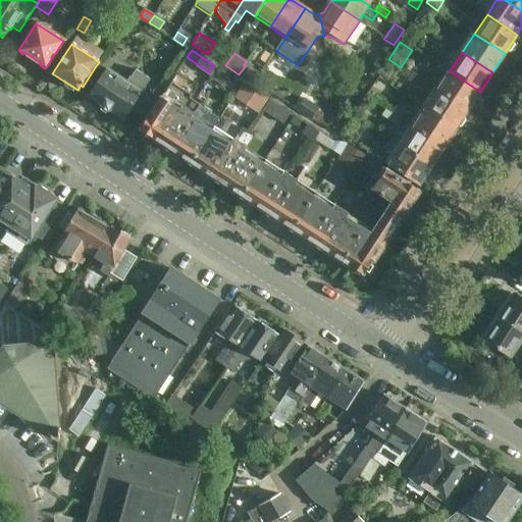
[(250,83),(256,73),(245,66),(239,74),(250,83)]
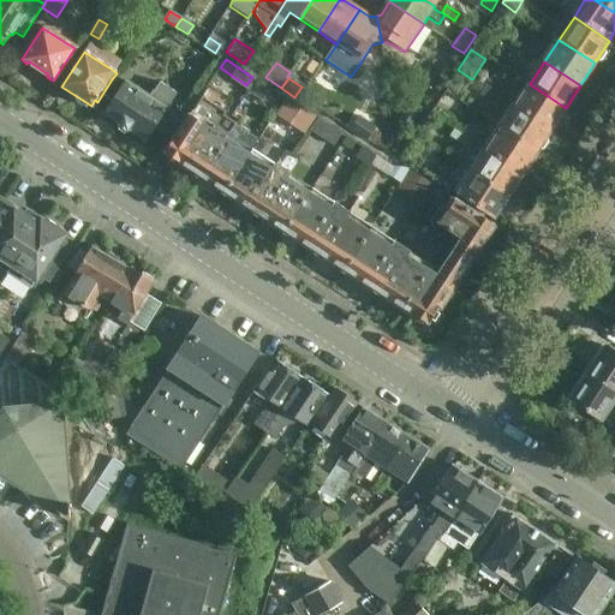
[(256,79),(248,93),(261,102),(270,89),(256,79)]
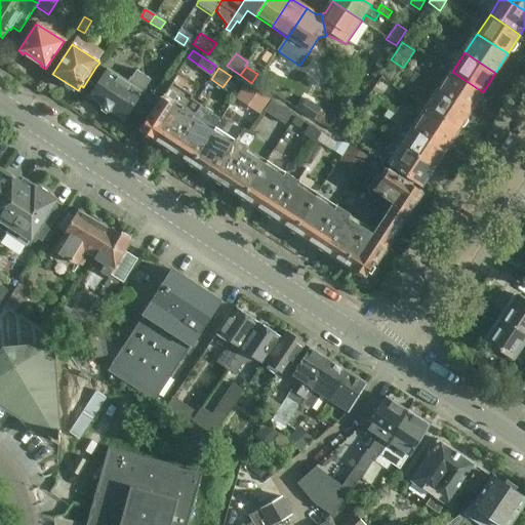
[(110,112),(124,121),(146,88),(145,87),(150,80),(135,71),(131,78),(130,78),(126,83),(107,71),(89,98),(102,107),(102,108),(109,113),(110,112)]
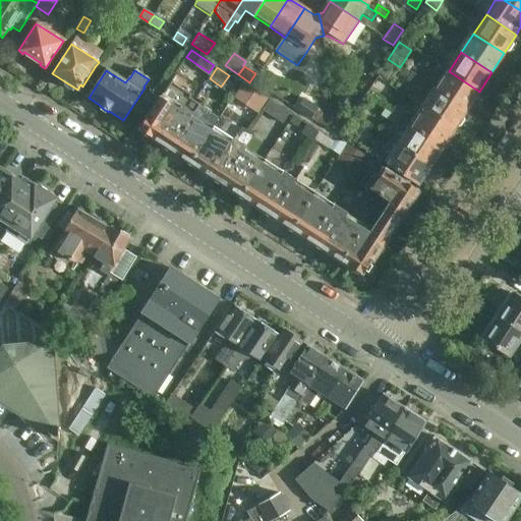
[(449,71),(437,91),(467,110),(479,92),(449,71)]
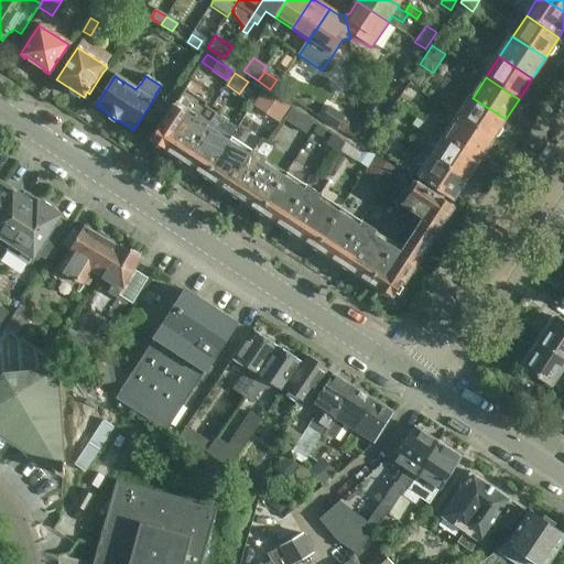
[(446,79),(441,87),(456,97),(462,89),(446,79)]
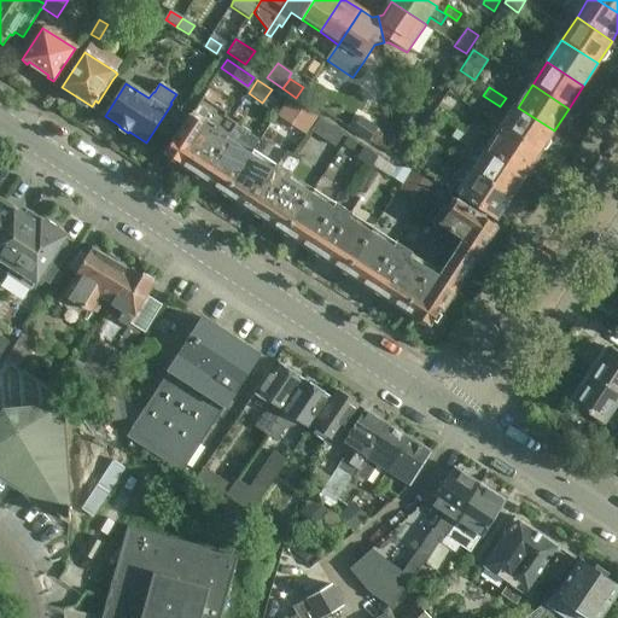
[(275,116),(305,136),(309,132),(308,130),(316,117),(289,98),(275,116)]
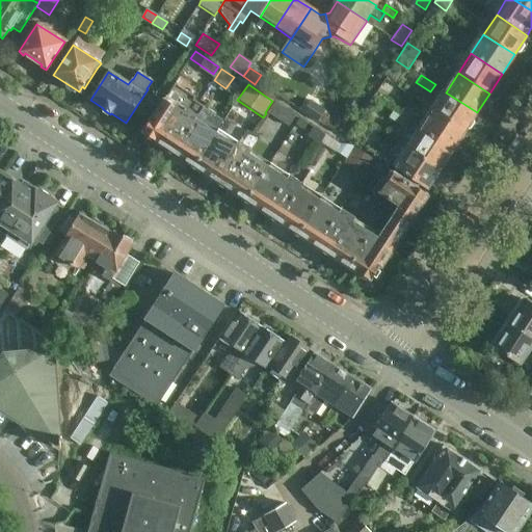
[(197,116),(198,116),(204,108),(192,101),(194,99),(174,85),(164,101),(162,100),(150,118),(151,120),(142,133),(144,134),(144,138),(150,141),(153,140),(163,147),(175,128),(185,135),(197,116)]
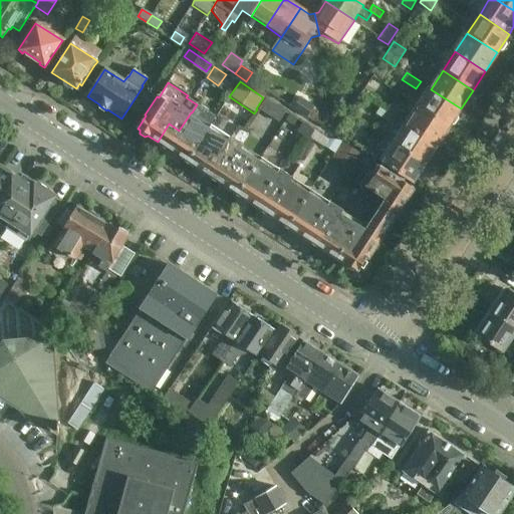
[(334,120),(353,91),(342,84),(333,98),(331,117),(334,120)]
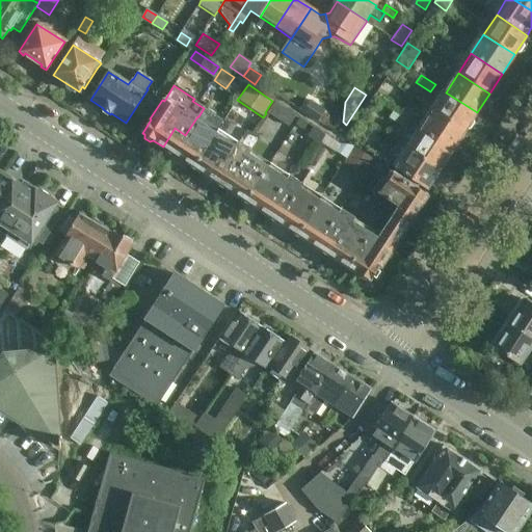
[(446,92),(433,111),(463,132),(477,112),(446,92)]
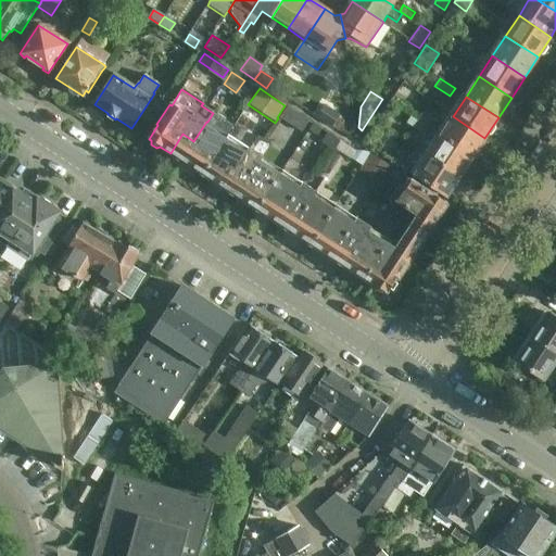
[(324,104),(316,116),(332,127),(340,115),(324,104)]
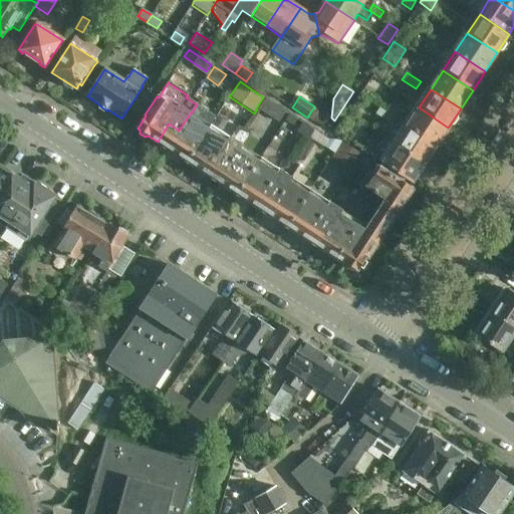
[(268,117),(276,106),(263,97),(256,108),(257,109),(268,117)]
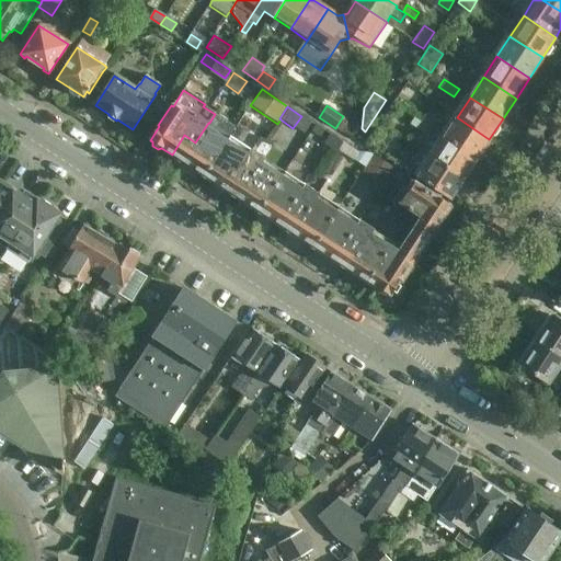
[(457,117),(443,138),(476,160),(489,139),(457,117)]
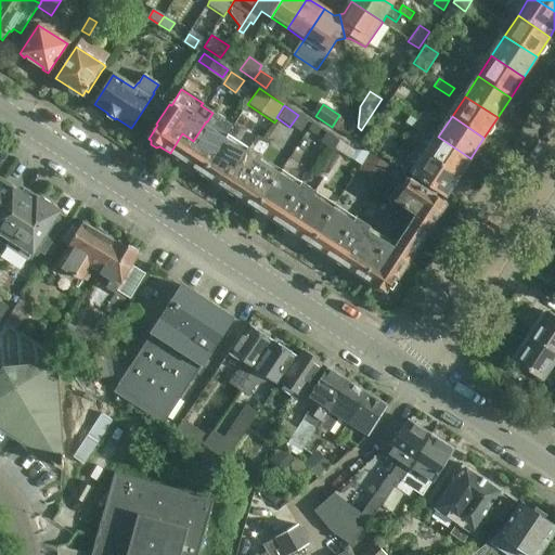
[(203,173),(226,139),(204,126),(207,121),(206,121),(193,141),(182,133),(170,153),(191,166),(192,170),(197,173),(201,172),(203,173)]
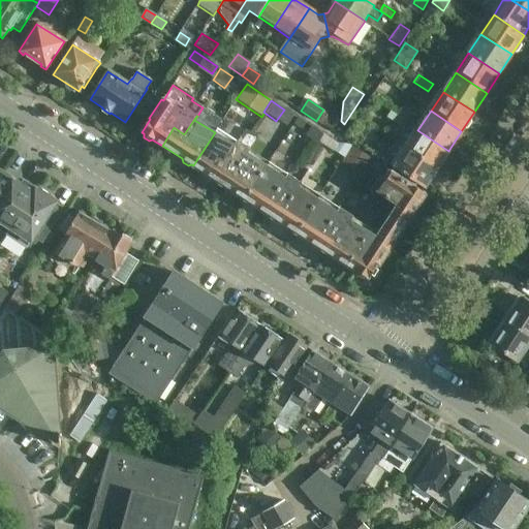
[(417,130),(405,149),(436,169),(448,151),(417,130)]
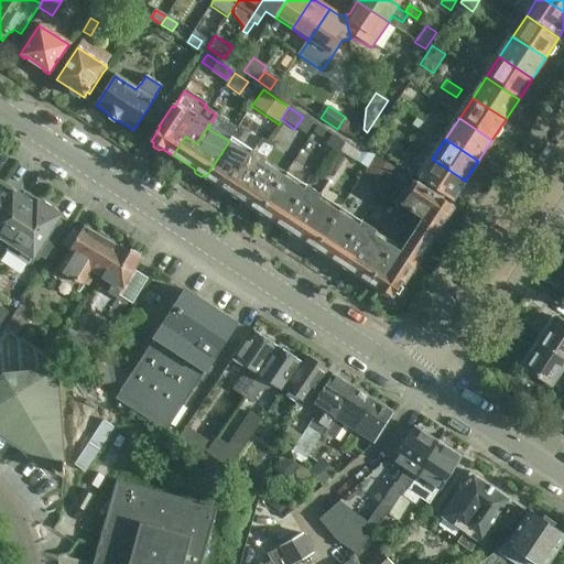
[(229,141),(206,176),(207,177),(207,182),(214,185),(217,185),(239,198),(252,179),(240,171),(252,152),(251,152),(249,154),(229,141)]
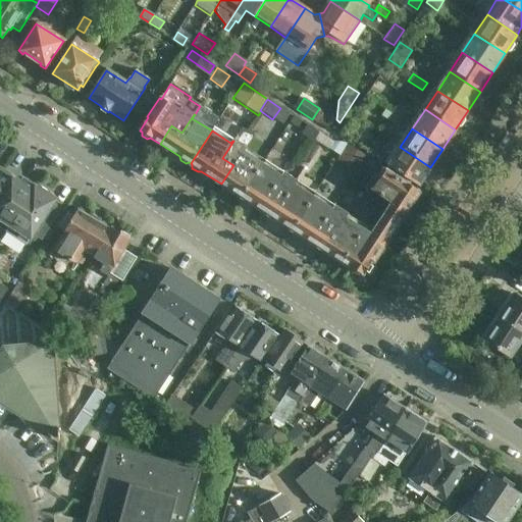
[(319,134),(302,161),(307,164),(319,145),(328,150),(333,143),(319,134)]
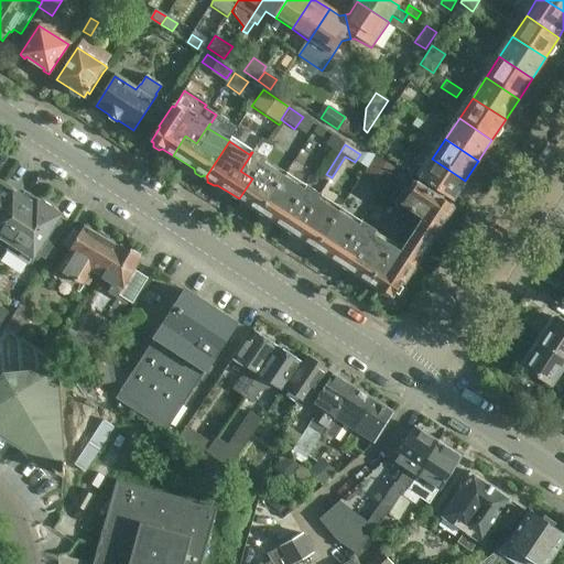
[(261,213),(283,176),(262,164),(264,161),(252,152),(240,171),(252,179),(239,198),(249,205),(249,208),(255,212),(259,210),(261,213)]
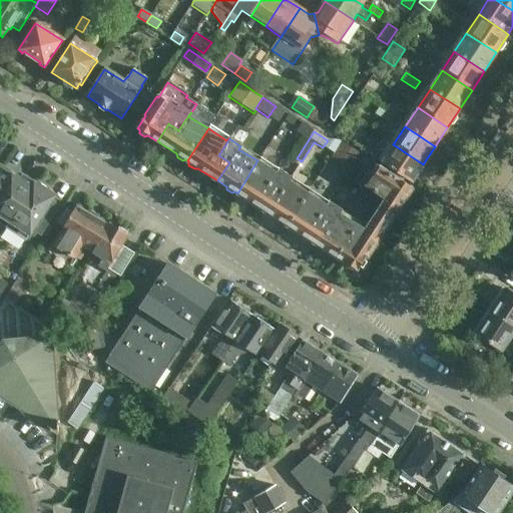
[(349,173),(360,155),(340,142),(329,161),(349,173)]
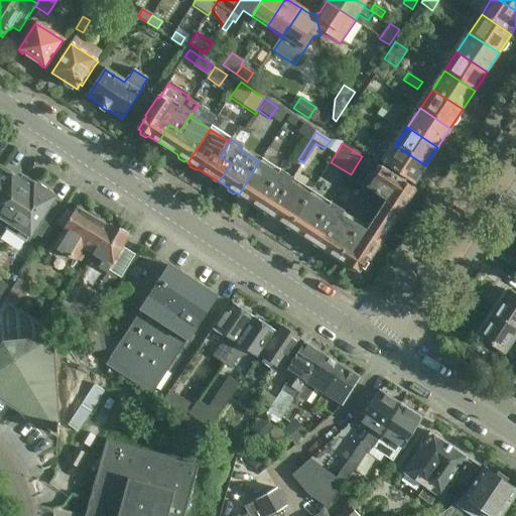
[(425,165),(395,145),(383,164),(413,183),(425,165)]
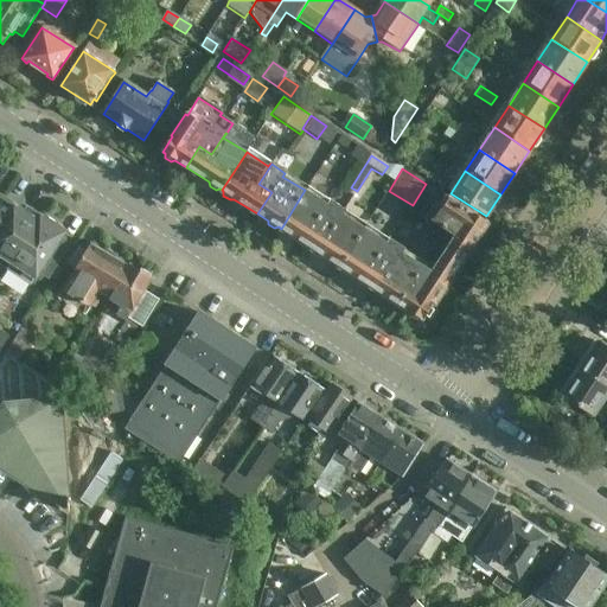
[(305,190),(281,229),(282,230),(282,234),(289,238),(293,236),(304,243),(317,222),(331,231),(343,210),(330,202),(327,205),(305,190)]
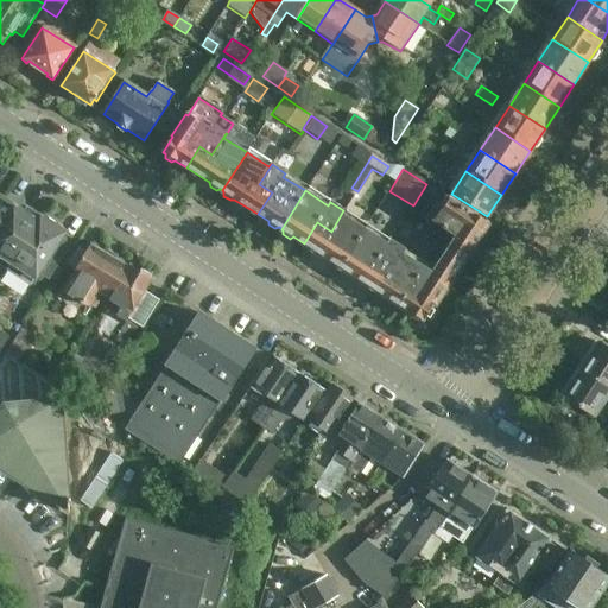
[(444,253),(460,263),(486,222),(448,198),(432,222),(455,236),(444,253)]
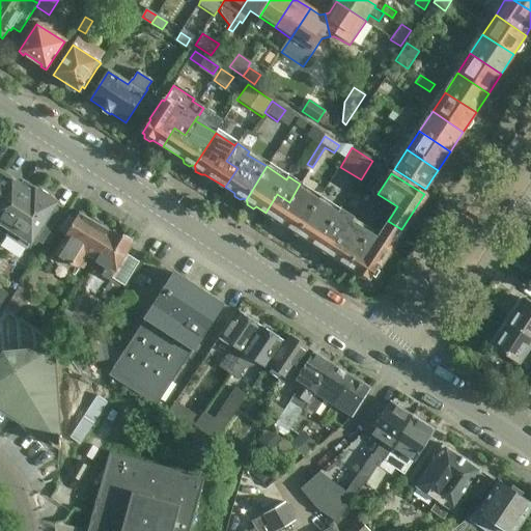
[(5,235),(6,236),(37,190),(23,182),(21,186),(3,174),(0,178),(0,224),(8,230),(5,235)]
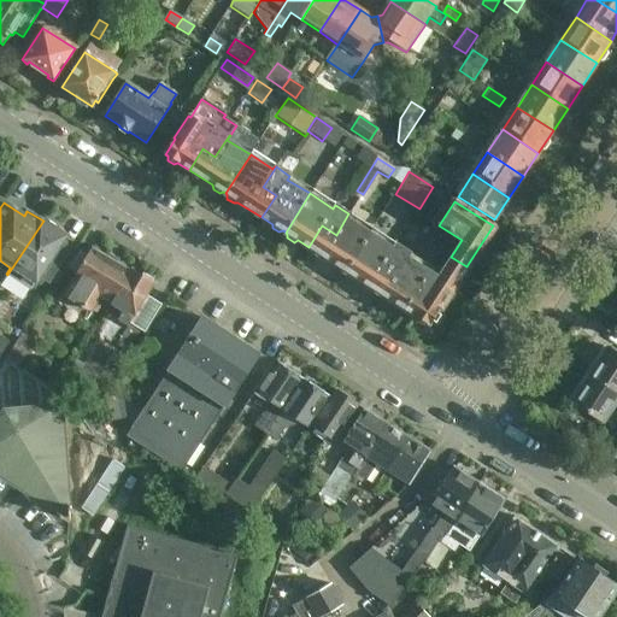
[(345,271),(370,233),(347,218),(350,215),(348,213),(336,235),(322,225),(309,247),(333,263),(333,268),(340,271),(342,270),(345,271)]
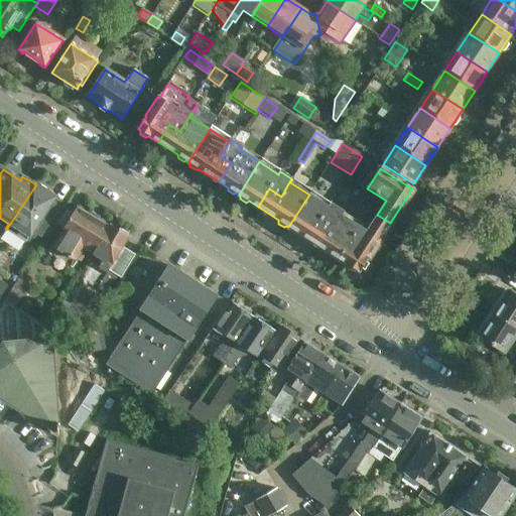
[(36,184),(6,230),(26,243),(55,198),(46,191),(46,188),(39,184),(37,185),(36,184)]
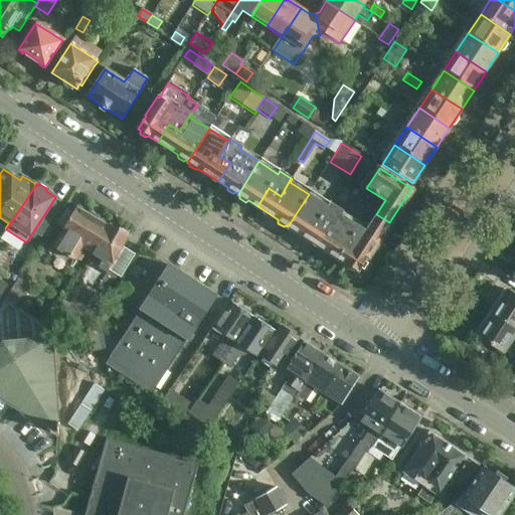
[(288,226),(290,227),(290,231),(295,234),(299,233),(319,246),(330,228),(319,221),(330,204),(328,206),(309,194),(288,226)]
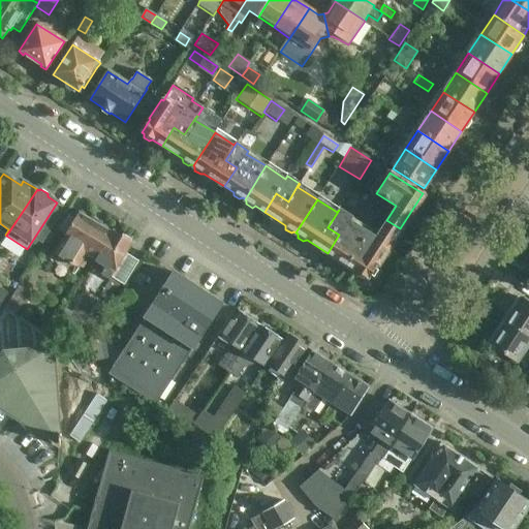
[(347,266),(369,232),(348,220),(350,217),(339,210),(328,227),(339,235),(328,253),(337,258),(337,262),(342,266),(345,265),(347,266)]
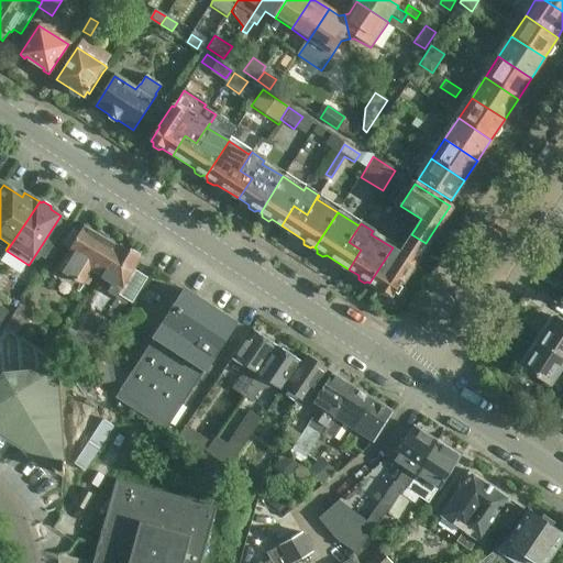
[(119,249),(101,238),(83,227),(65,256),(75,262),(66,276),(84,287),(92,273),(100,277),(99,279),(100,279),(119,249)]
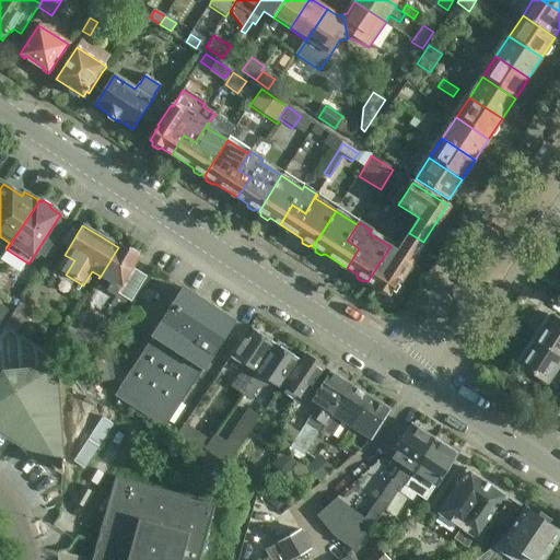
[(391,246),(368,281),(377,288),(377,292),(383,294),(386,294),(389,295),(403,276),(406,276),(411,267),(409,264),(423,242),(409,233),(397,251),(391,246)]
